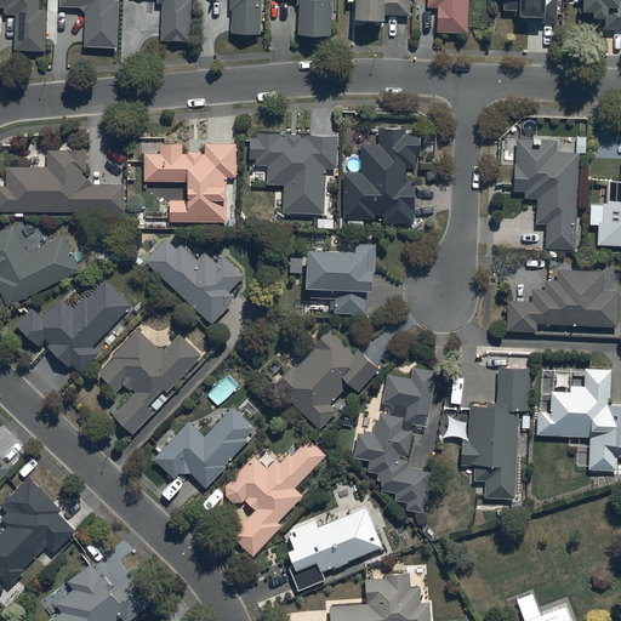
[(39,10),(39,0),(0,0),(0,9),(5,10),(5,16),(16,16),(15,51),(45,52),(46,10),(39,10)]
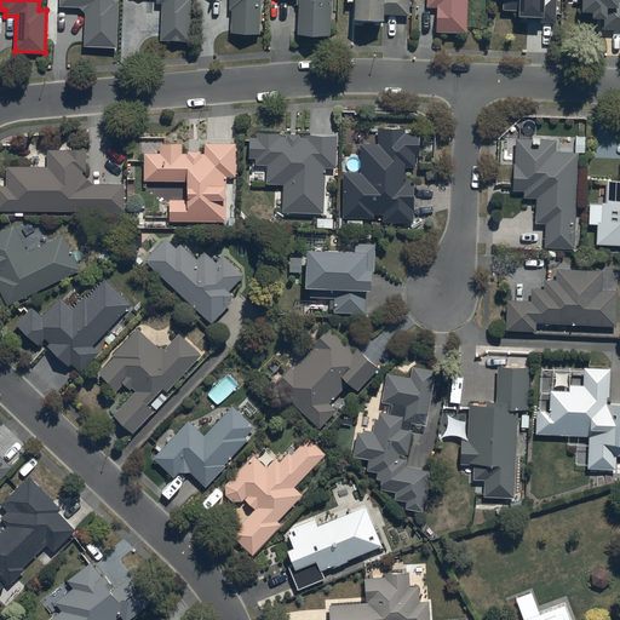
[(115,1),(114,0),(61,0),(62,7),(82,9),(86,13),(85,49),(118,49),(120,1),(115,1)]
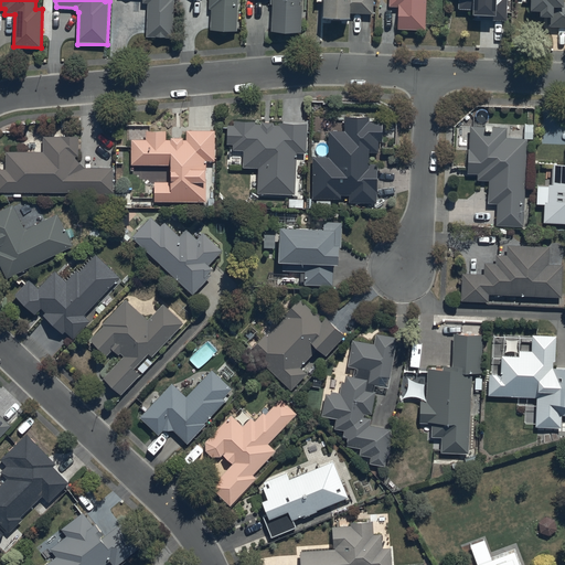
[(142,0),(144,4),(148,4),(147,39),(173,40),(174,0),(142,0)]
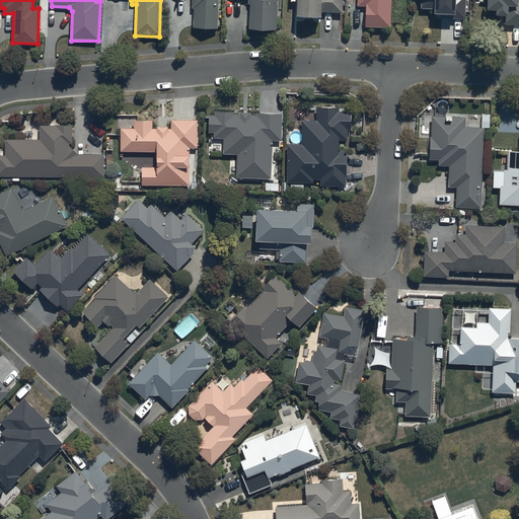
[(192,0),(192,8),(195,8),(194,28),(218,29),(219,0),(192,0)]
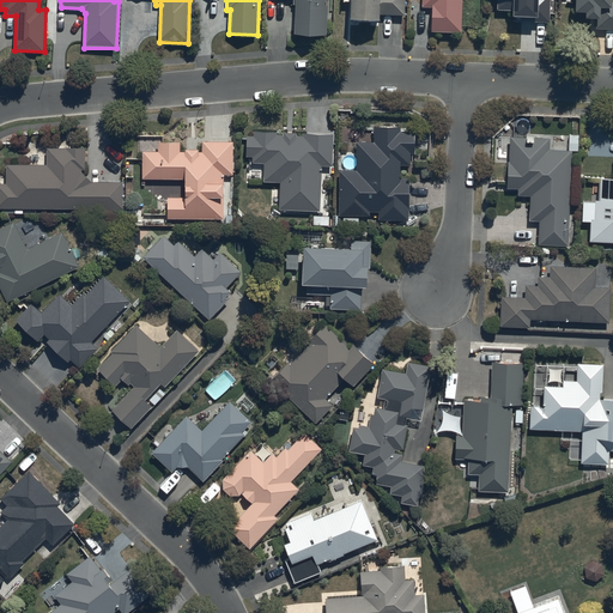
[(296,0),(295,35),(327,36),(328,0),(296,0)]
